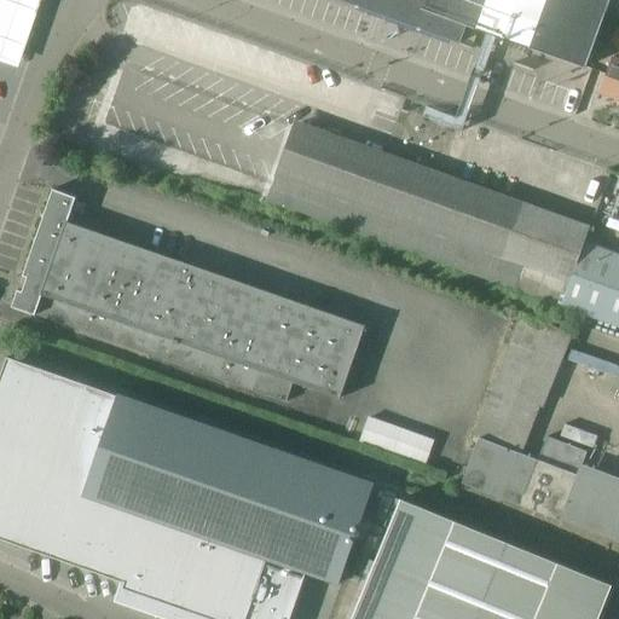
[(39,0),(0,0),(0,64),(16,70),(39,0)]
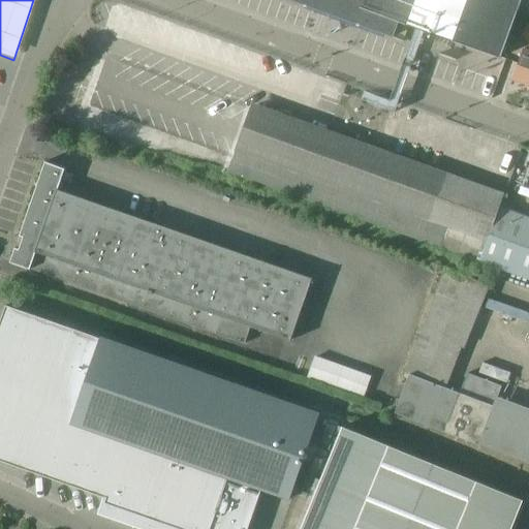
[(296,0),(393,34),(399,20),(501,57),(521,0),(296,0)]
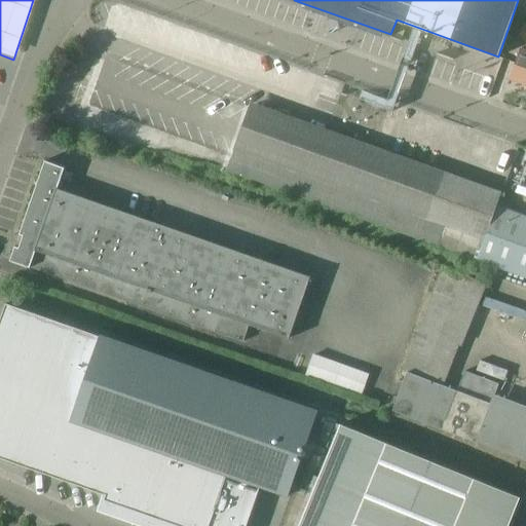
[(525,50),(520,49),(510,78),(525,83),(525,50)]
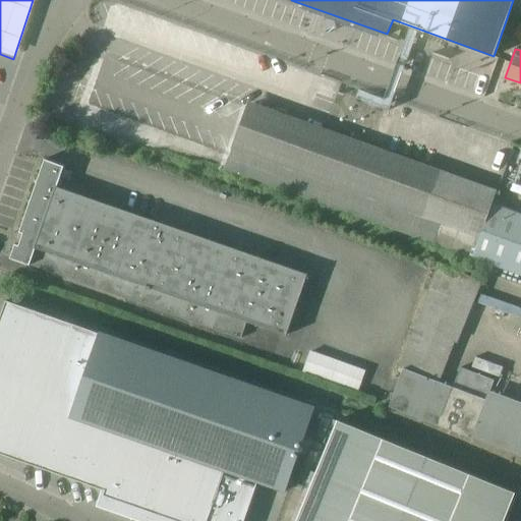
[(134,213),(56,186),(57,184),(58,184),(60,178),(59,178),(63,166),(45,160),(45,161),(27,210),(26,213),(20,232),(23,234),(19,245),(16,244),(11,258),(31,266),(31,264),(41,268),(241,338),(247,321),(287,335),(302,289),(308,274),(135,213),(134,213)]
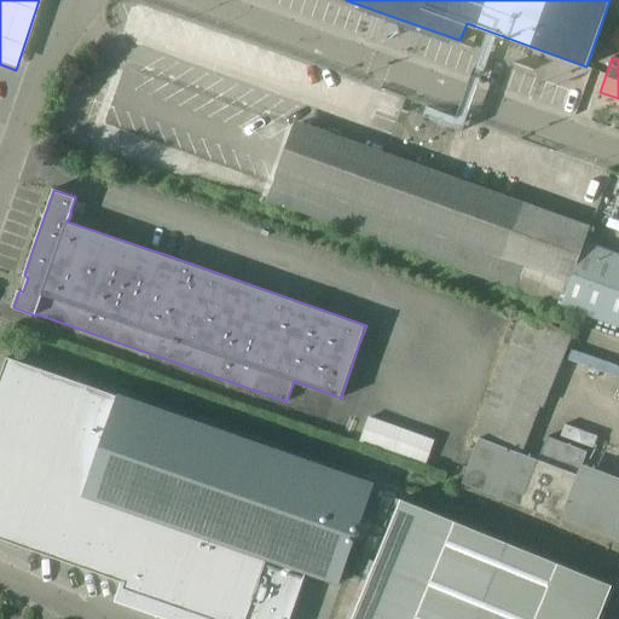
[(566,281),(557,305),(582,313),(618,327),(618,254),(585,243),(571,282),(566,281)]
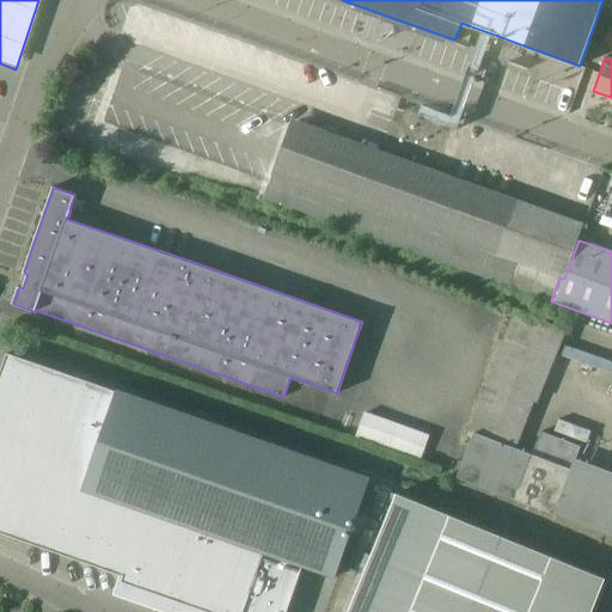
[(611,471),(576,458),(581,446),(543,432),(533,456),(516,448),(527,421),(536,401),(538,402),(568,330),(569,326),(516,307),(515,311),(469,429),(475,432),(458,477),(611,534),(611,471)]
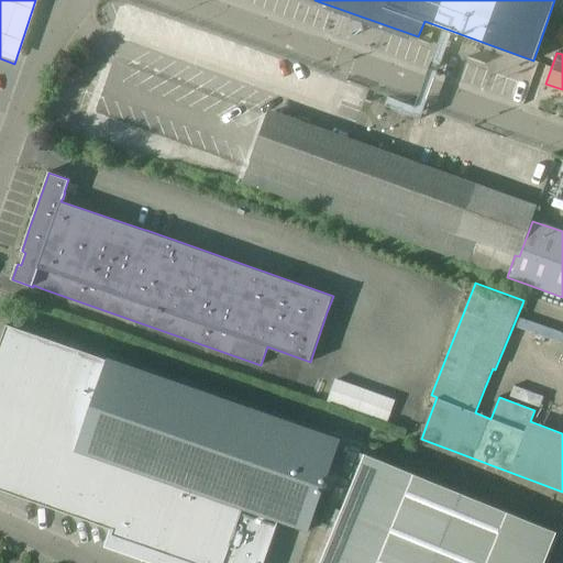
[(337,441),(9,327),(0,351),(0,488),(113,528),(110,539),(133,547),(134,541),(155,548),(154,553),(183,562),(264,562),(280,518),(307,527),(337,441)]
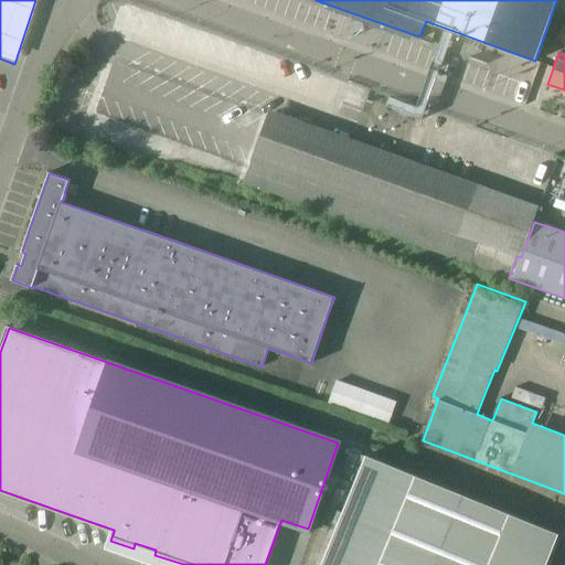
[(388,423),(396,401),(337,379),(328,402),(388,423)]
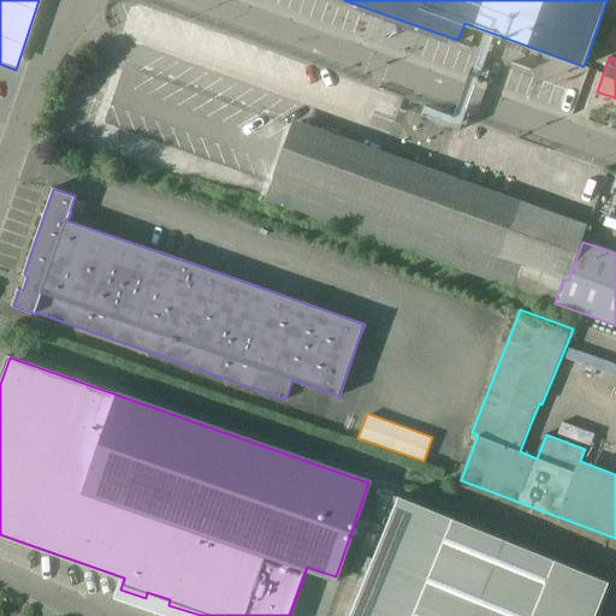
[(596,615),(610,582),(401,497),(351,615),(596,615)]
